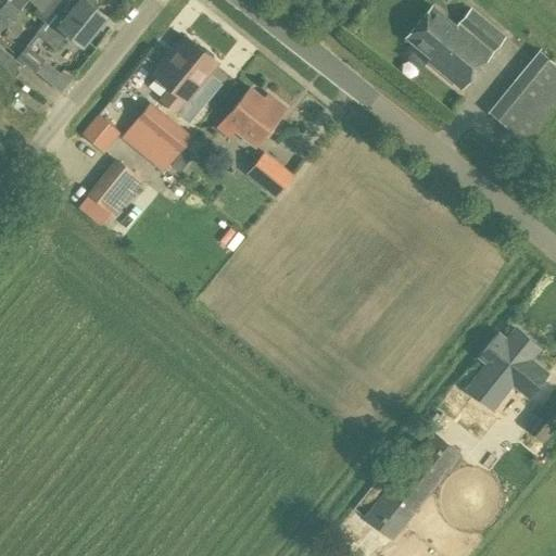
[(5,0),(0,8),(0,32),(9,22),(10,23),(21,10),(20,9),(27,0),(33,0),(40,7),(45,0),(5,0)]
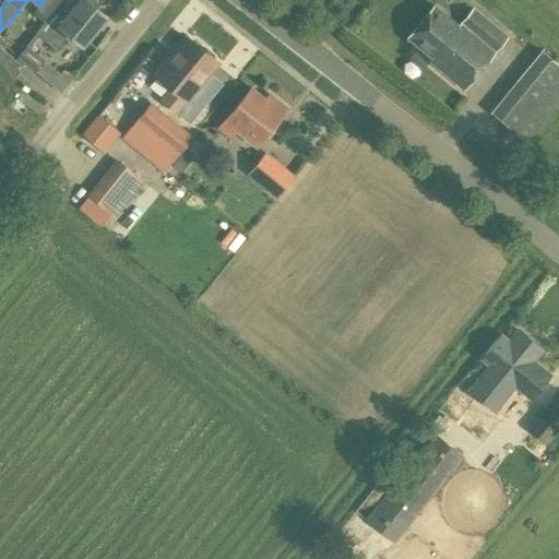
[(82,45),(105,16),(93,7),(95,3),(94,0),(69,0),(62,9),(69,13),(63,20),(52,11),(36,33),(56,49),(68,34),(82,45)]
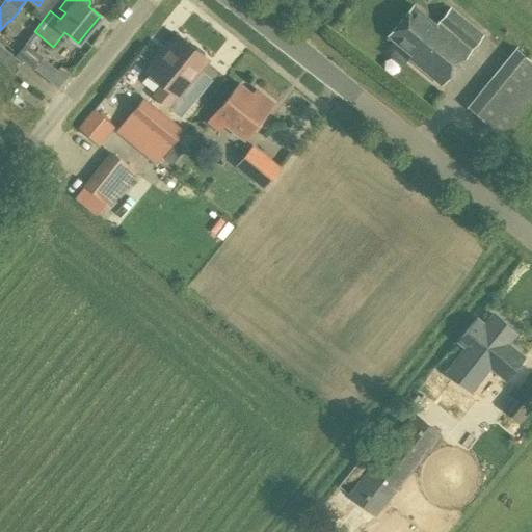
[(436,25),(413,5),(388,35),(413,55),(409,58),(442,84),(481,34),(450,8),(436,25)]
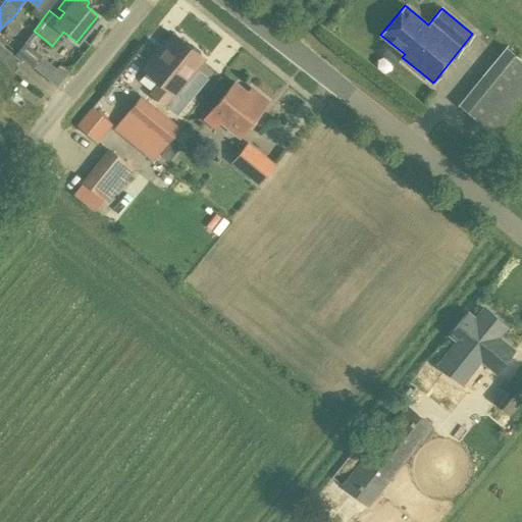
[(163,105),(173,94),(203,57),(174,35),(159,53),(157,51),(148,62),(151,64),(145,70),(159,82),(150,94),(163,105)]
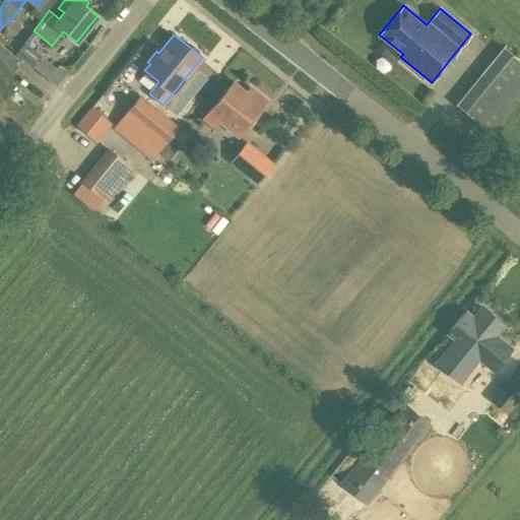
[(34,68),(43,56),(24,42),(15,53),(34,68)]
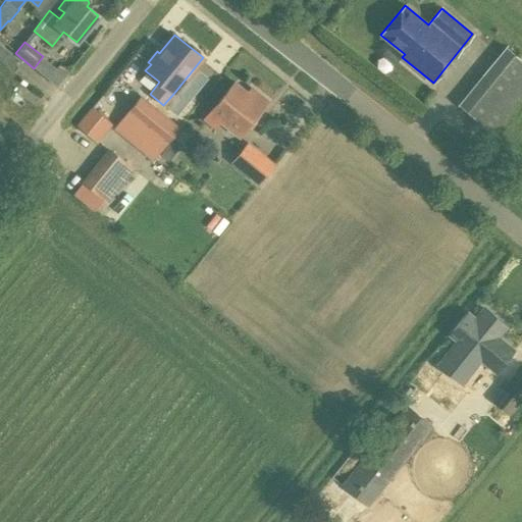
[(491,133),(521,95),(521,60),(506,46),(458,104),(491,133)]
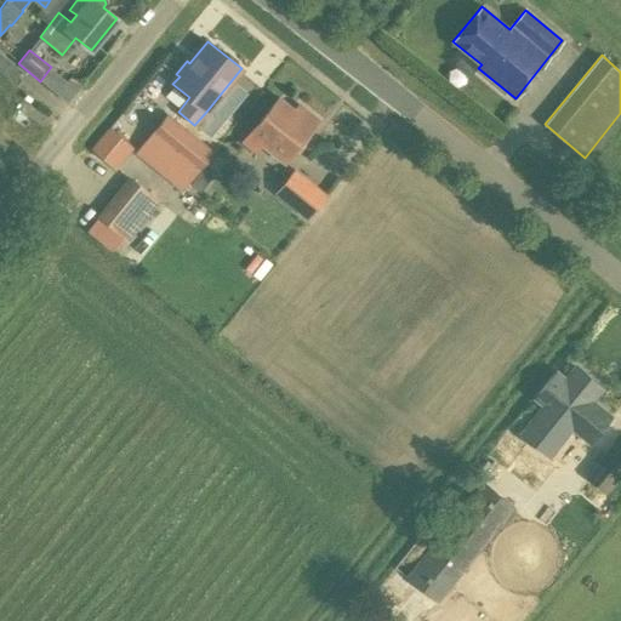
[(294,112),(279,98),(244,141),(256,151),(262,143),(284,161),(317,120),(298,106),(294,112)]
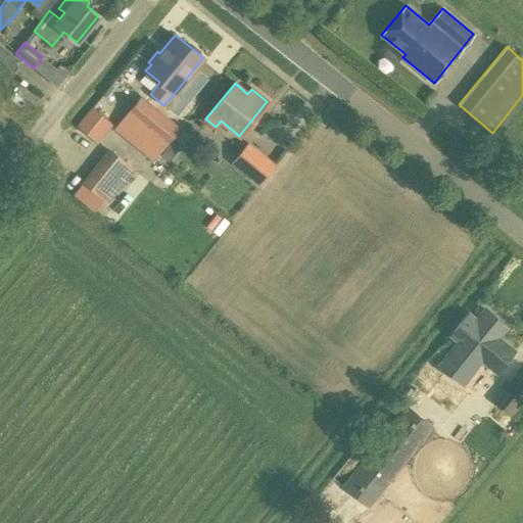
[(98,143),(124,111),(101,95),(77,126),(98,143)]
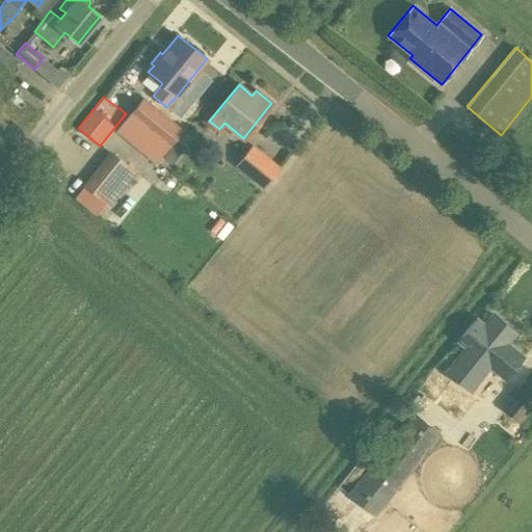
[(155,164),(183,130),(143,97),(115,131),(155,164)]
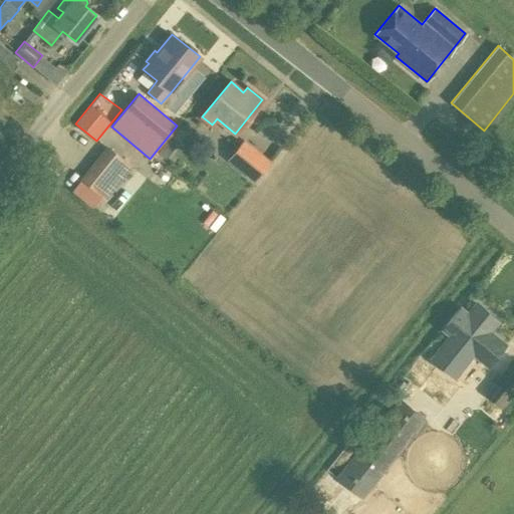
[(254,182),(271,162),(245,140),(227,160),(254,182)]
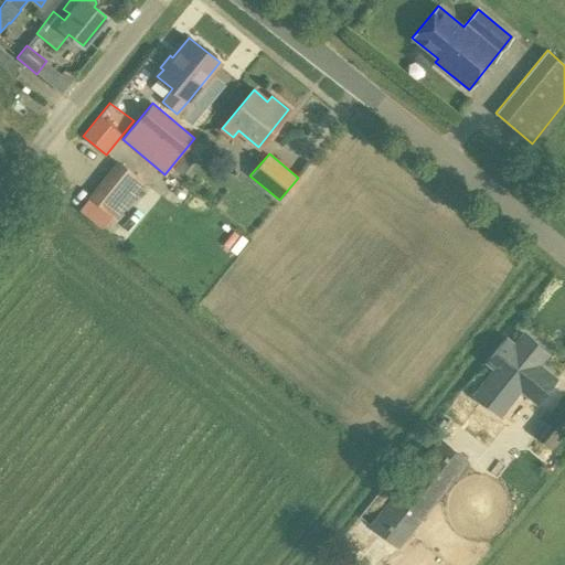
[(140,180),(119,162),(92,198),(113,214),(140,180)]
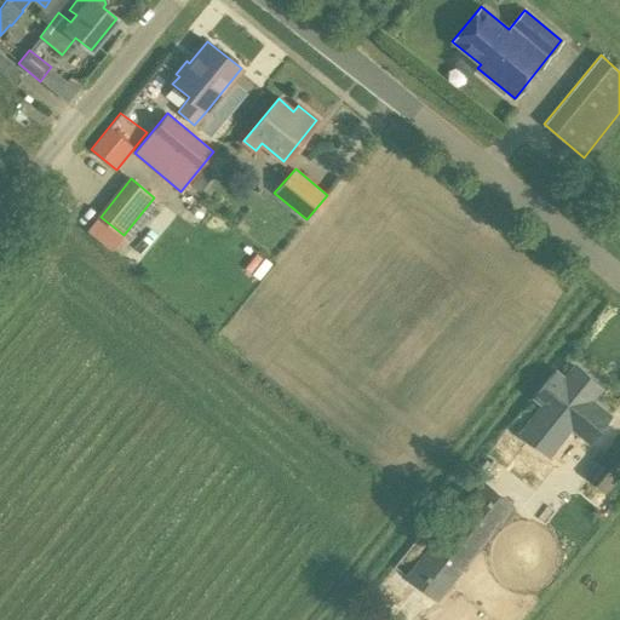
[(561,436),(598,386),(575,367),(537,415),(561,436)]
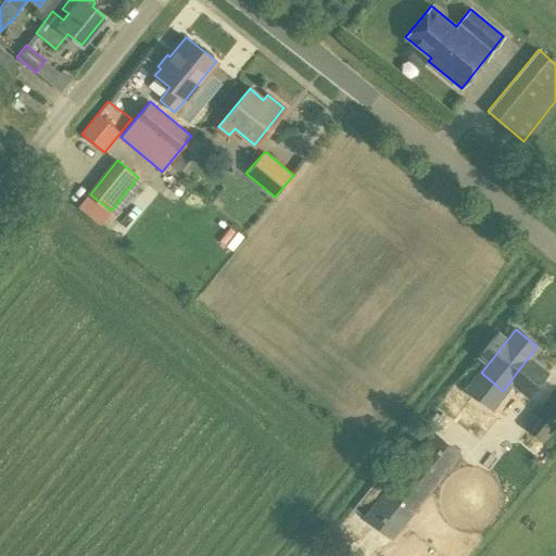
[(476,445),(500,415),(468,389),(443,419),(432,431),(363,517),(392,541),(462,455),(441,439),(452,426),(476,445)]
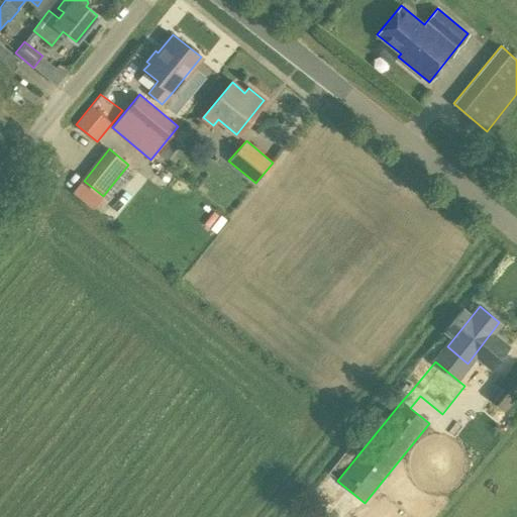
[(505,411),(516,396),(516,375),(509,369),(487,396),(505,411)]
